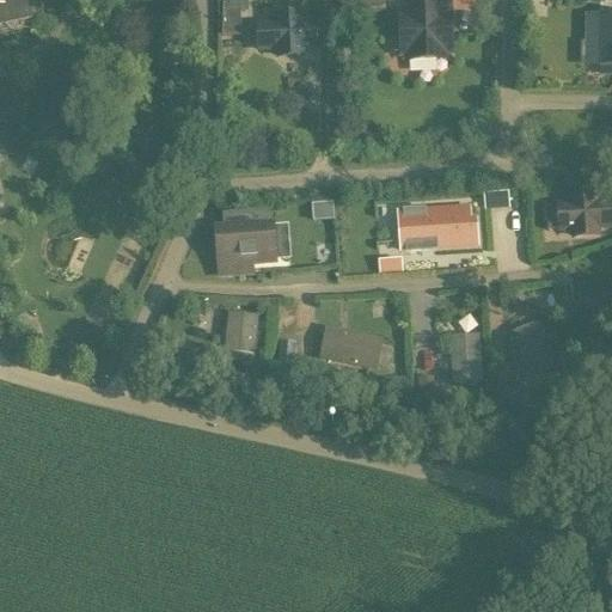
[(0,0),(0,26),(31,20),(26,0),(0,0)]
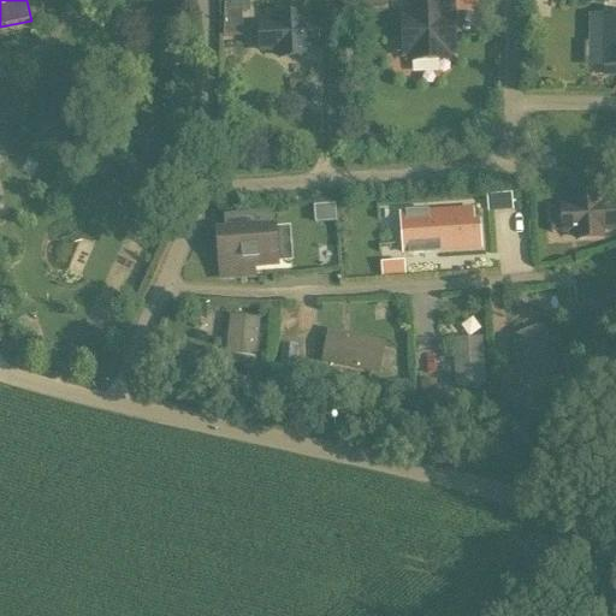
[(229,0),(229,12),(250,13),(249,0),(229,0)]
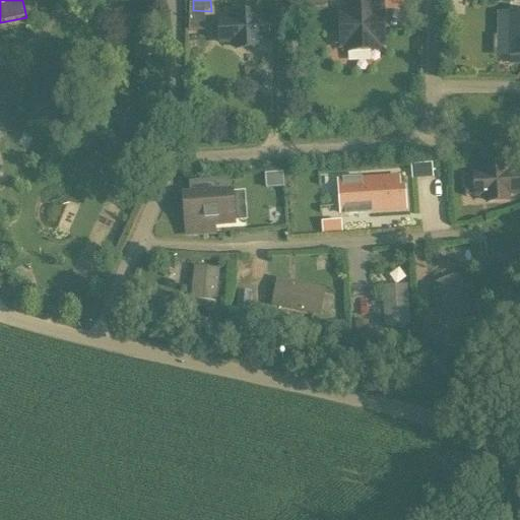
[(327,6),(326,0),(295,0),(296,15),(315,14),(315,6),(327,6)]
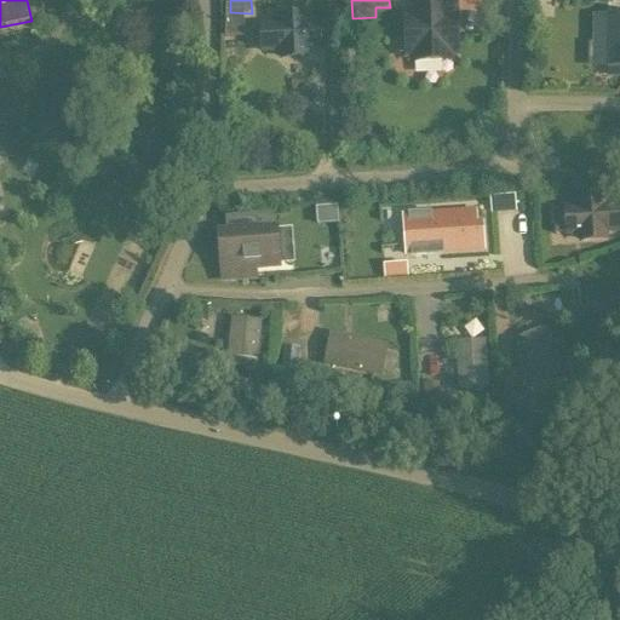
[(455,0),(412,0),(415,56),(452,55),(449,18),(457,18),(455,0)]
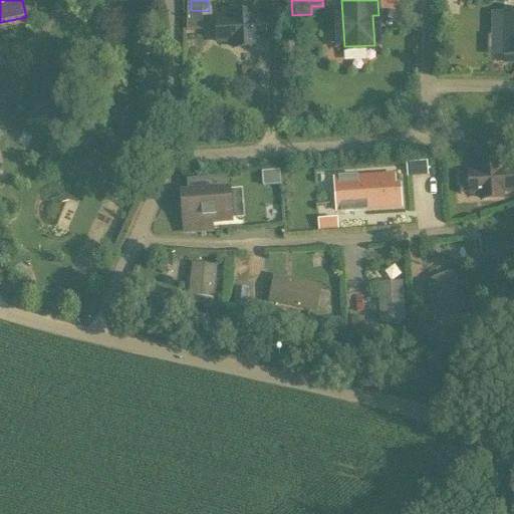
[(502,54),(513,54),(513,15),(503,15),(502,54)]
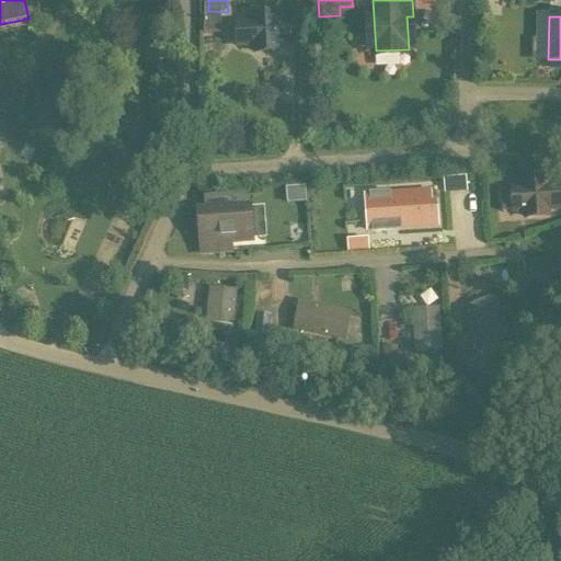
[(287,44),(286,23),(276,23),(276,18),(254,19),(255,24),(239,25),(240,46),(256,45),(256,52),(277,50),(277,45),(287,44)]
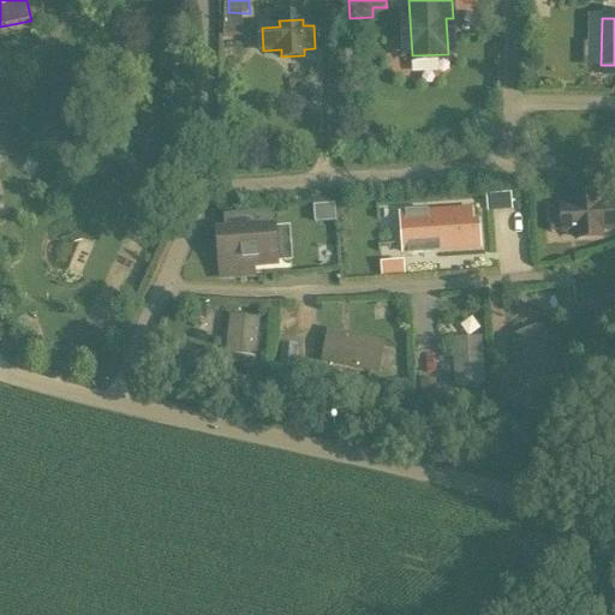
[(488,198),(489,209),(509,207),(508,197),(488,198)]
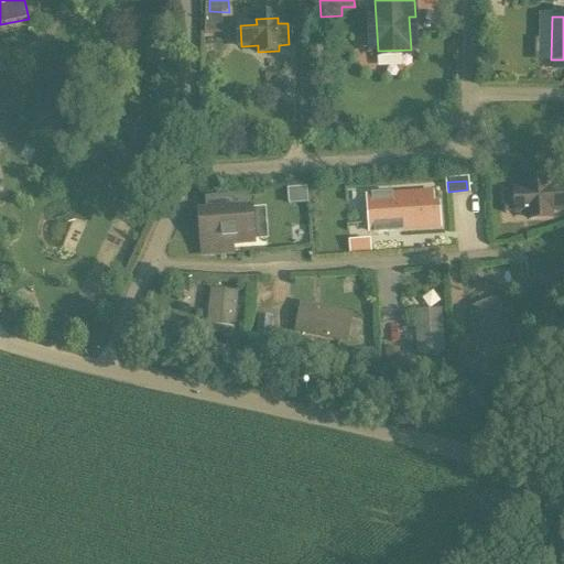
[(563,187),(550,190),(549,183),(528,184),(528,191),(518,192),(519,213),(530,212),(530,218),(551,216),(551,210),(563,209),(563,187)]
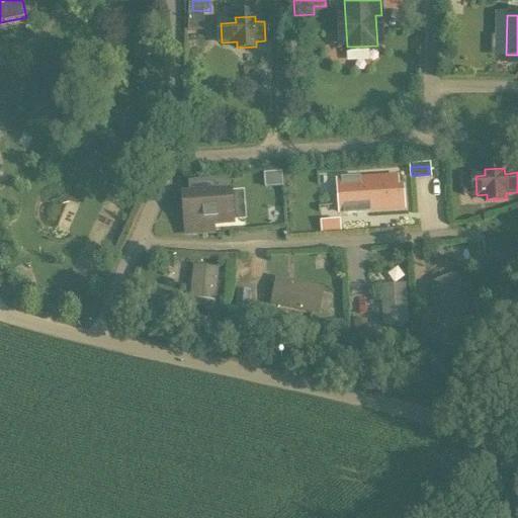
[(339,212),(404,208),(403,189),(398,189),(397,177),(337,181),(339,212)]
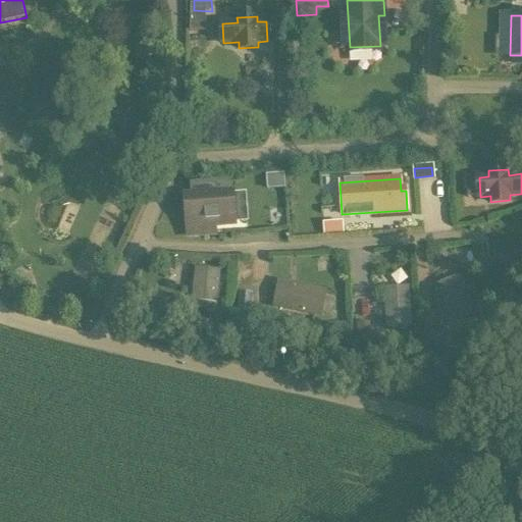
[(191,185),(192,197),(191,197),(193,226),(228,224),(226,204),(231,204),(230,194),(217,195),(216,183),(191,185)]
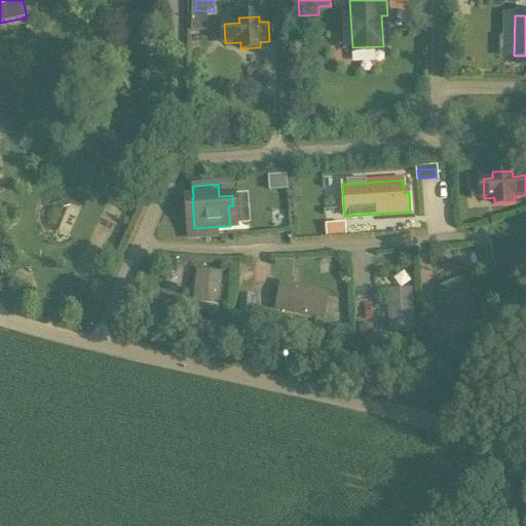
[(349,233),(349,223),(329,223),(329,233),(349,233)]
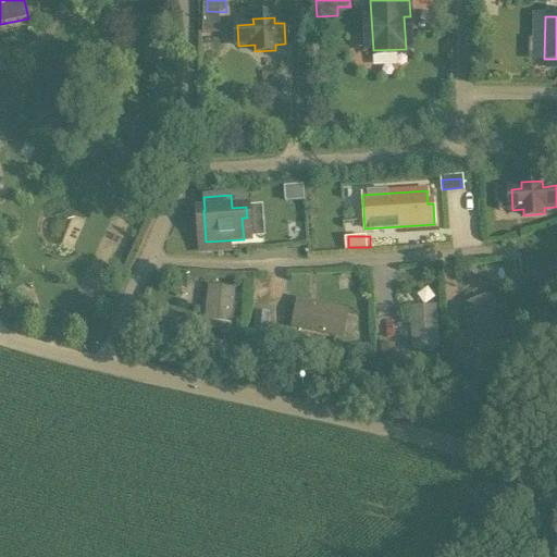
[(537,291),(556,305),(556,304),(556,264),(552,272),(551,271),(537,291)]
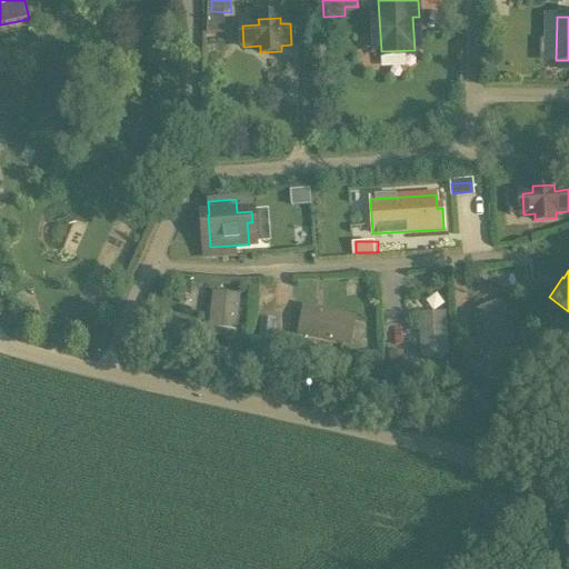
[(208,341),(236,343),(240,295),(212,292),(208,341)]
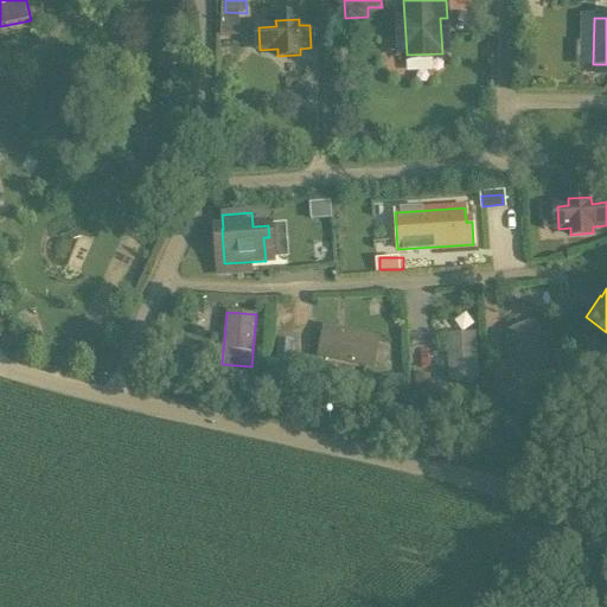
[(319,357),(365,366),(371,339),(351,336),(351,334),(325,328),(319,357)]
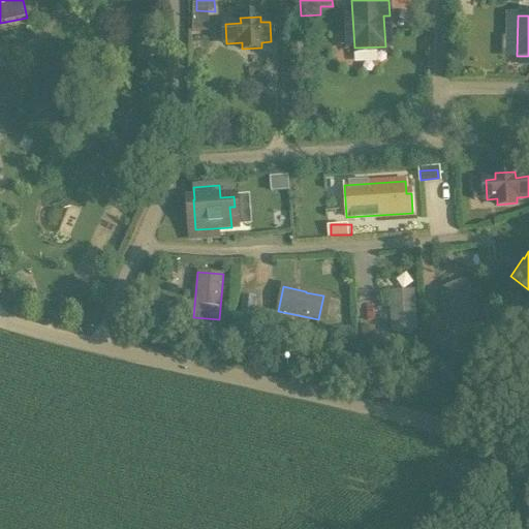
[(455,311),(454,311),(461,332),(483,323),(469,287),(448,294),(455,311)]
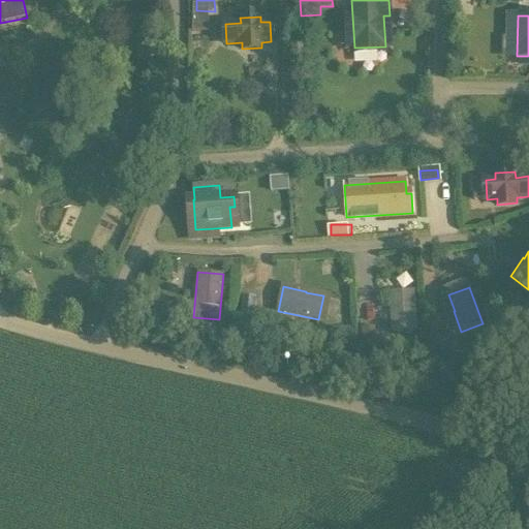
[(500,296),(503,303),(515,298),(511,290),(500,296)]
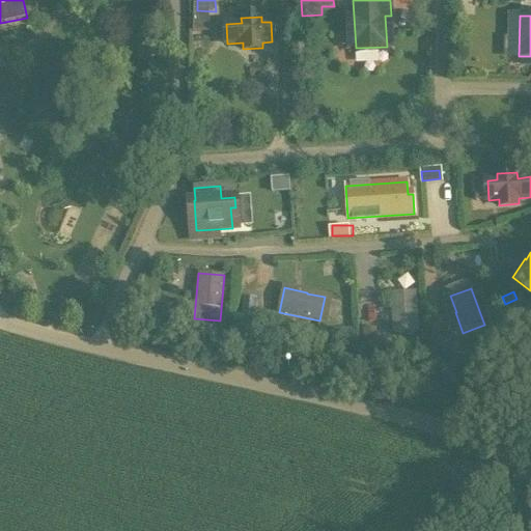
[(416,292),(390,294),(392,334),(418,333),(416,292)]
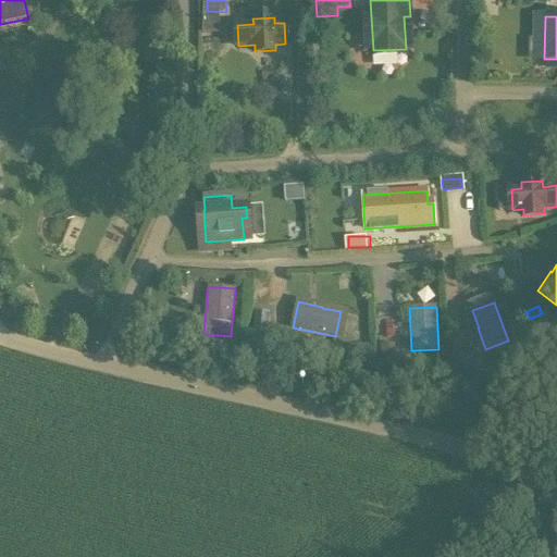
[(254,333),(268,334),(269,313),(255,312),(254,333)]
